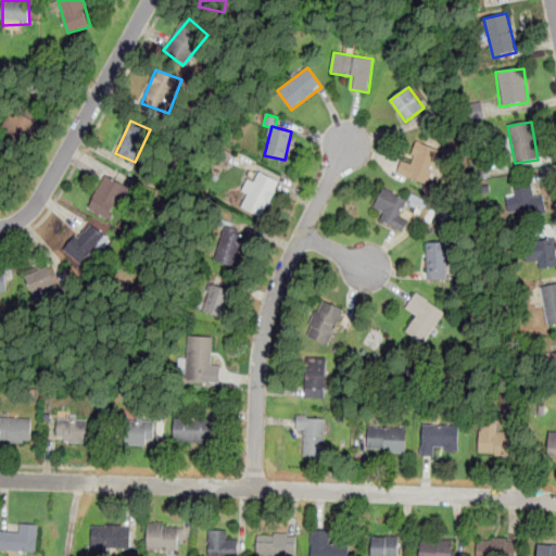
[(440,151),(417,142),(409,163),(402,161),(396,174),(426,186),(440,151)]
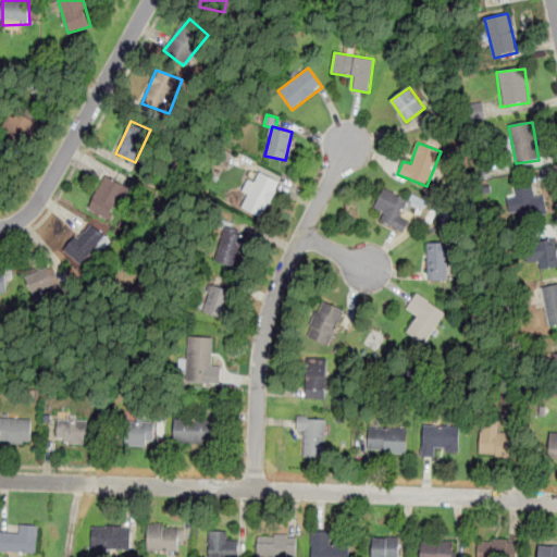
[(263,219),(280,182),(257,172),(240,210),(263,219)]
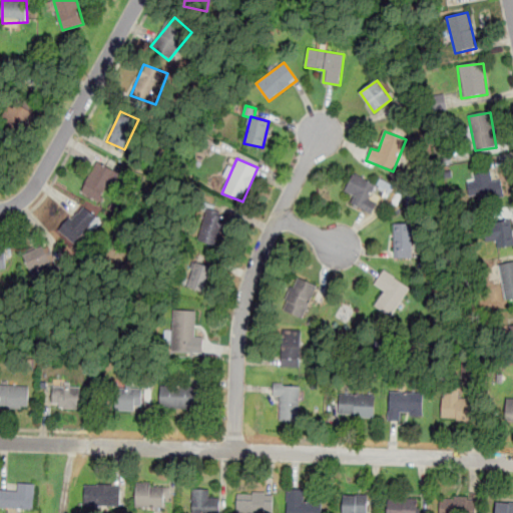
[(111,185),(118,172),(96,161),(80,191),(98,200),(107,182),(111,185)]
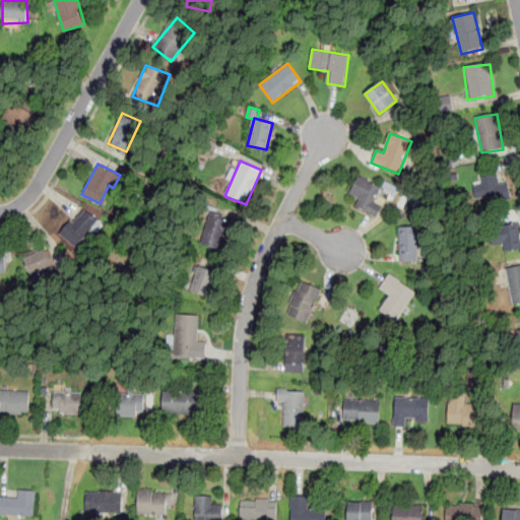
[(349,191),(359,198),(355,201),(375,216),(382,206),(374,200),(381,190),(362,175),(349,191)]
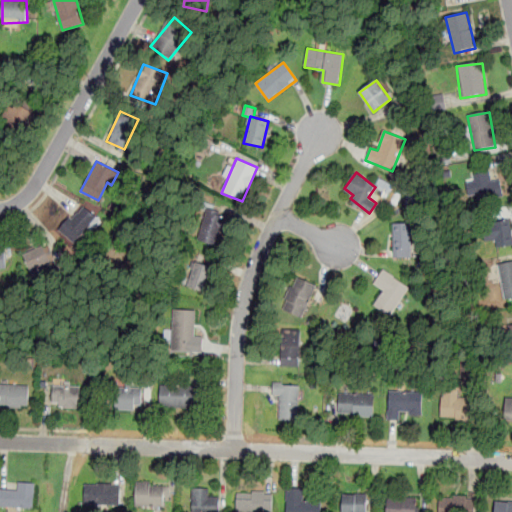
[(501,200),(500,172),(474,173),(476,201),(501,200)]
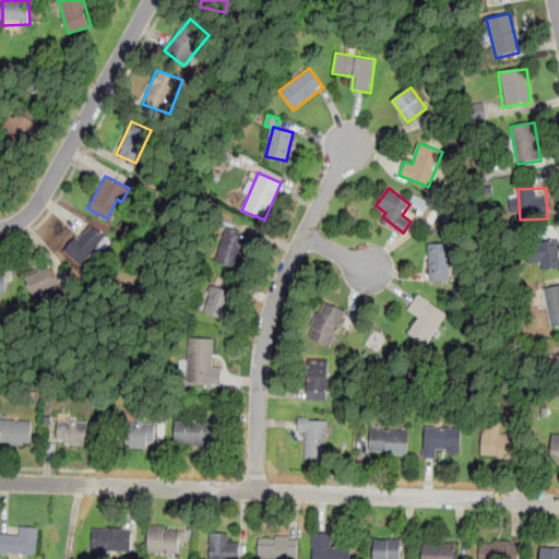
[(79,237),(68,227),(59,238),(83,261),(105,236),(92,224),(79,237)]
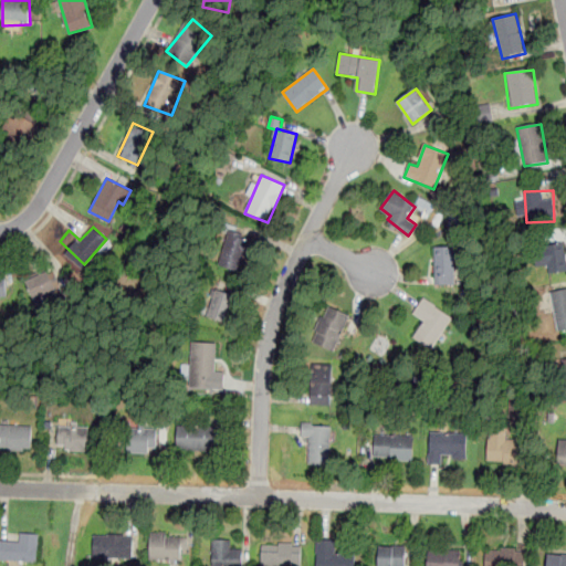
[(253,243),(227,234),(217,264),(242,273),(253,243)]
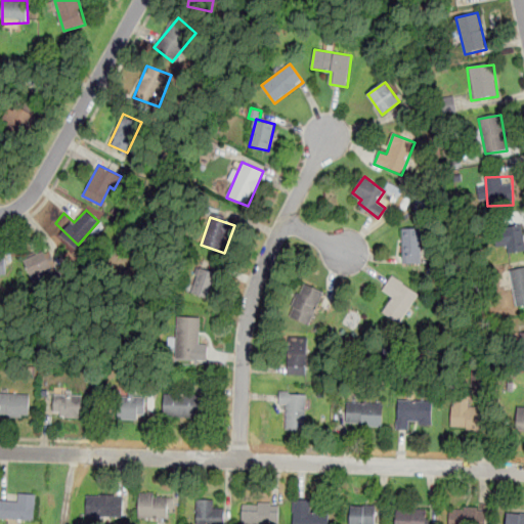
[(523,249),(523,236),(522,225),(491,230),(495,254),(523,249)]
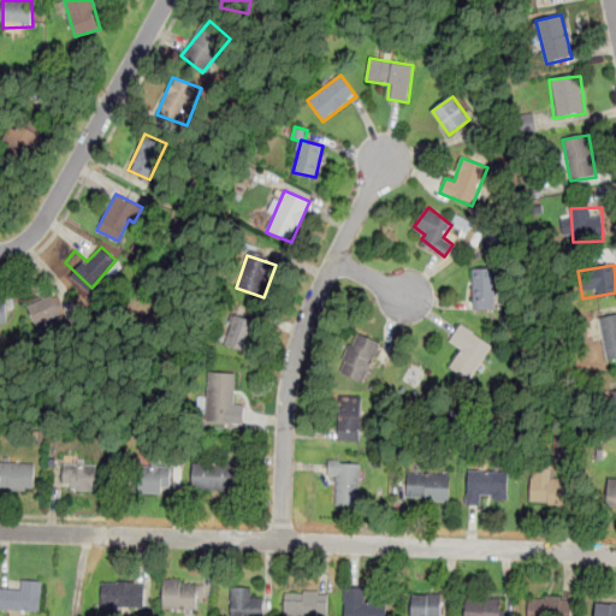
[(493,268),(474,268),(474,309),(493,309),(493,268)]
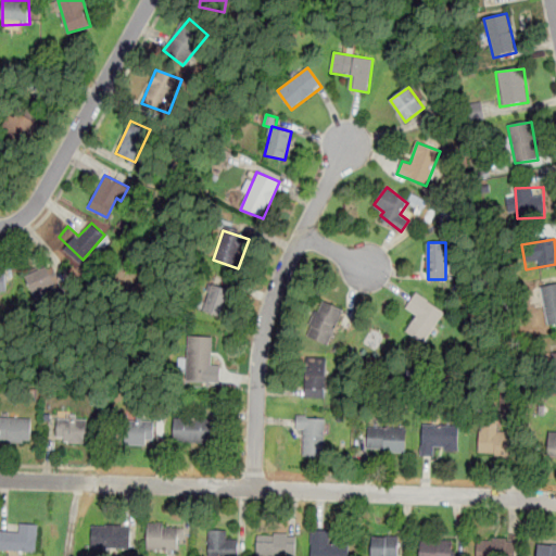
[(25,274),(34,295),(55,287),(47,265),(25,274)]
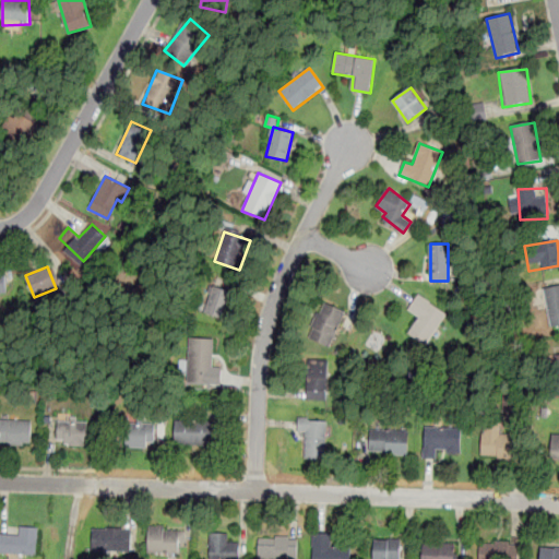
[(232,290),(203,285),(198,314),(226,320),(232,290)]
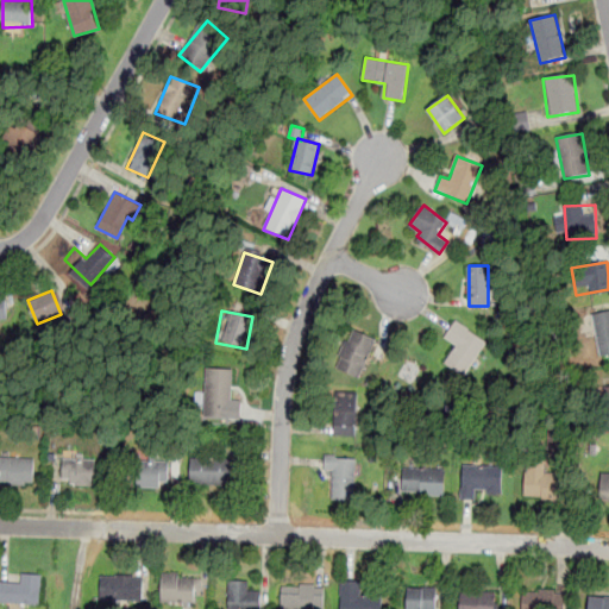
[(598,358),(608,356),(608,311),(591,314),(598,358)]
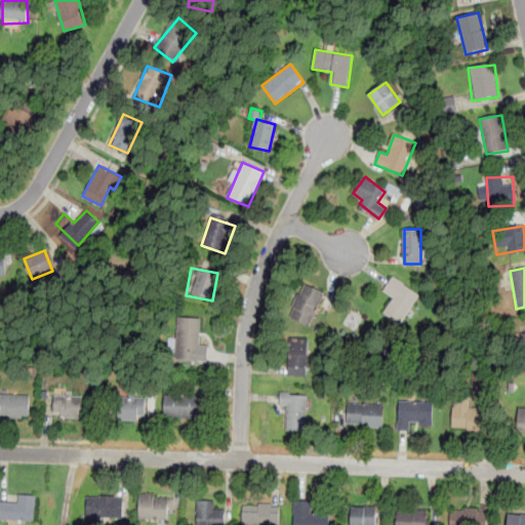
[(420,294),(392,277),(382,291),(393,297),(381,316),(399,327),(420,294)]
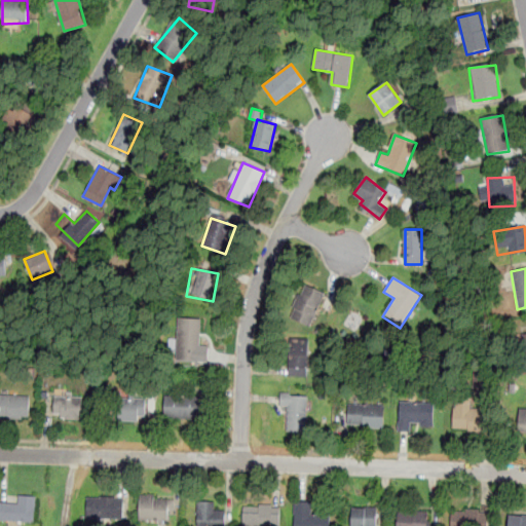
[(291,320),(311,327),(326,293),(304,285),(291,320)]
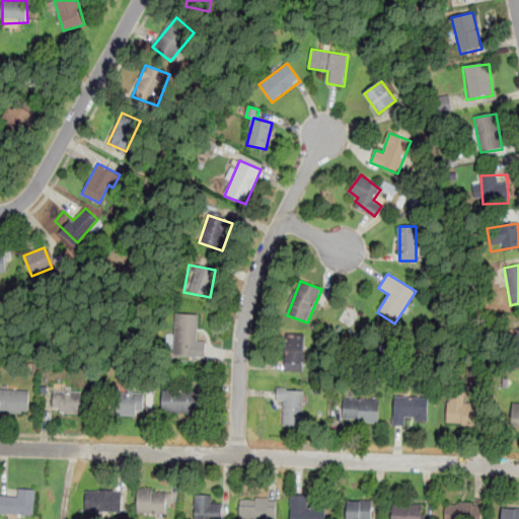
[(198,315),(174,315),(174,356),(198,356),(198,315)]
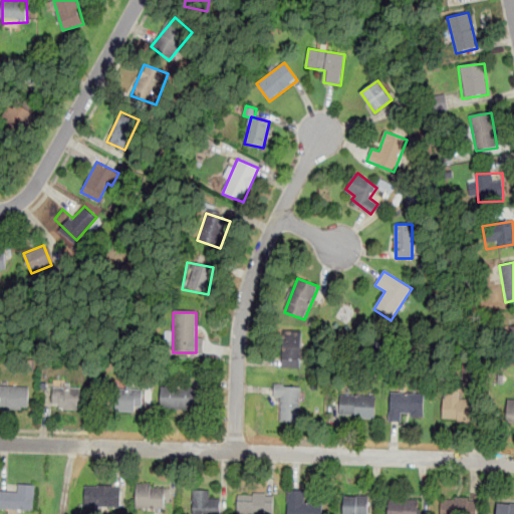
[(301,332),(282,332),(282,367),(301,367),(301,332)]
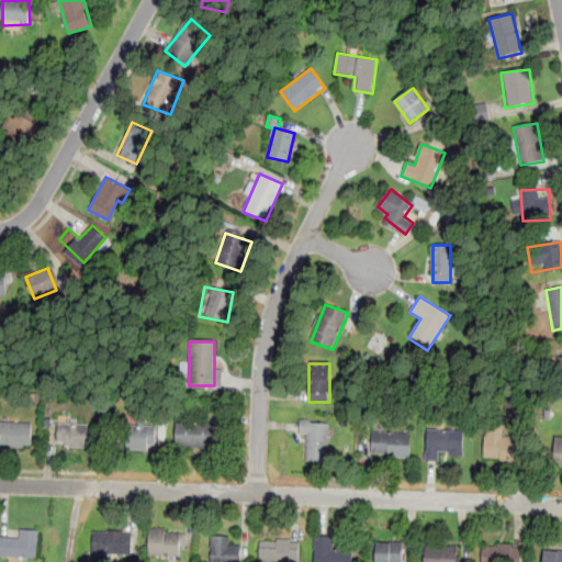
[(300,441),(307,441),(307,460),(327,460),(327,419),(300,419),(300,441)]
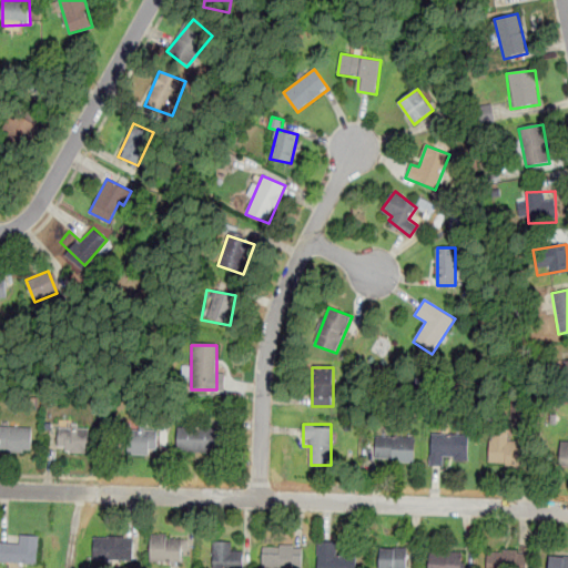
[(0,453),(32,453),(32,427),(0,427),(0,453)]
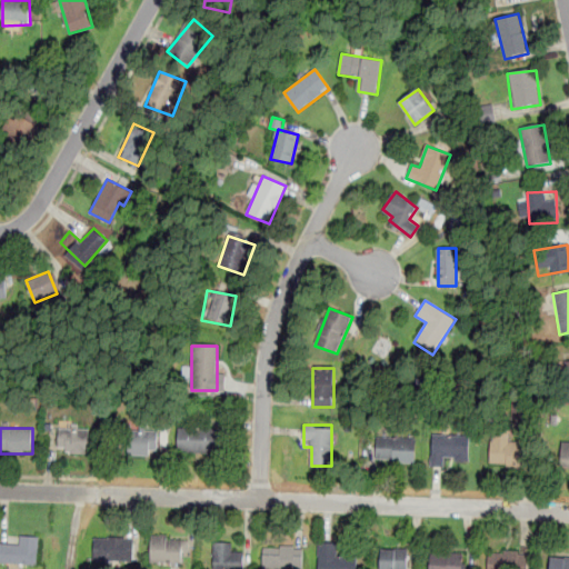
[(218,453),(218,428),(179,428),(179,453),(218,453)]
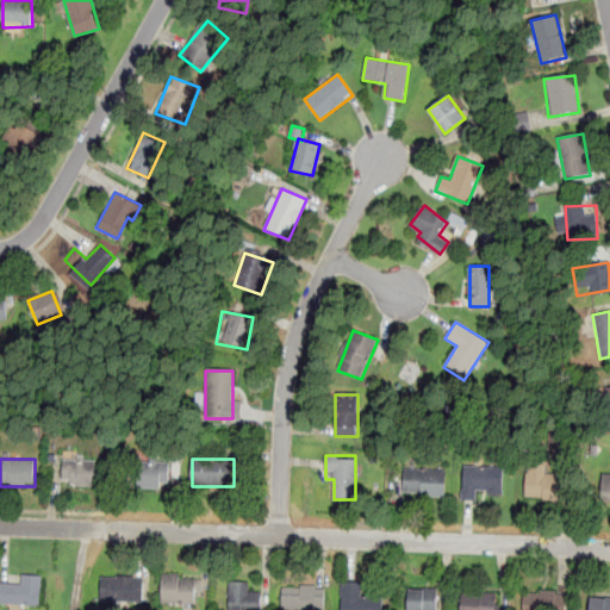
[(97,460),(62,460),(62,486),(97,486),(97,460)]
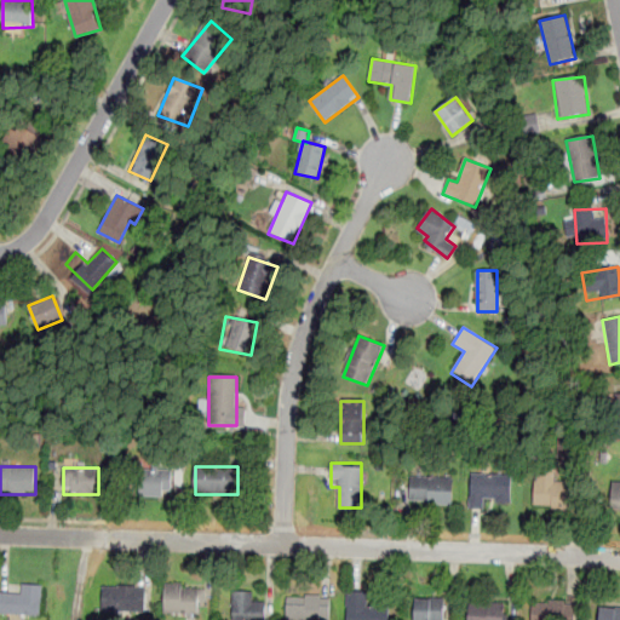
[(568,507),(568,481),(556,481),(556,469),(534,469),(534,507),(568,507)]
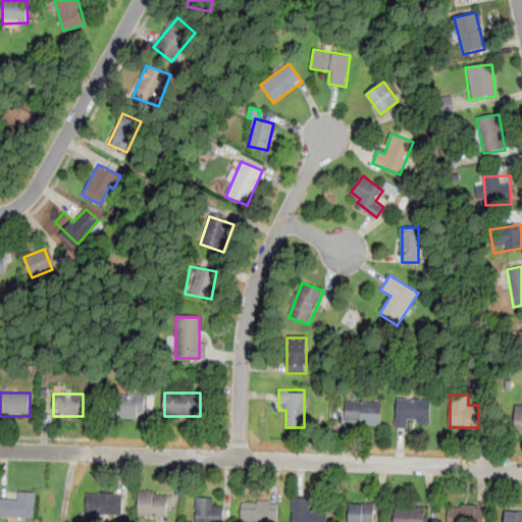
[(144,418),(144,398),(116,398),(116,418),(144,418)]
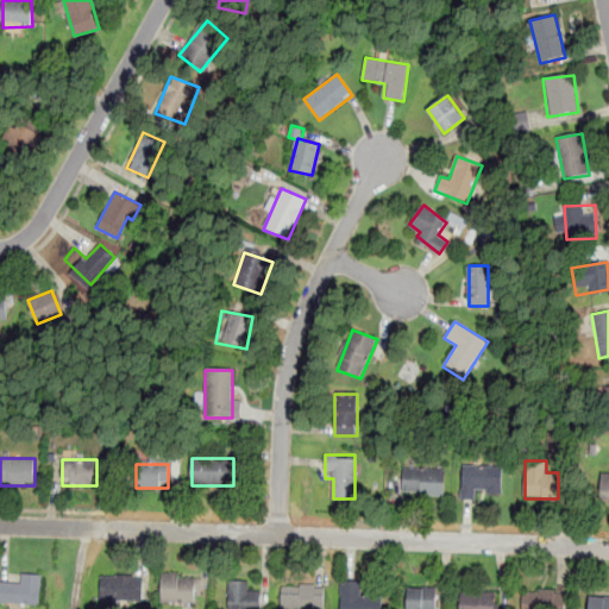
[(502,465),(462,465),(462,498),(475,498),(475,489),(502,489),(502,465)]
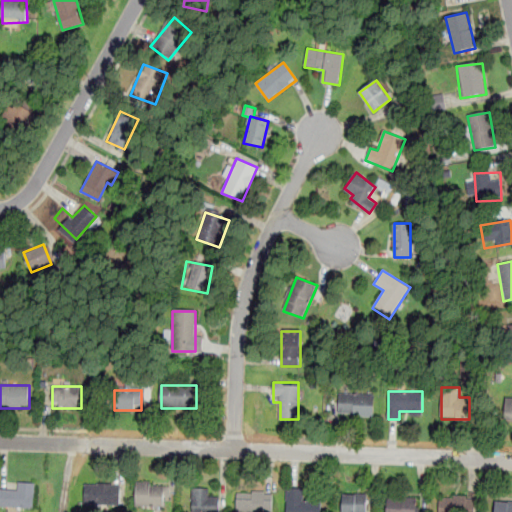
[(374,416),(374,393),(338,393),(338,416),(374,416)]
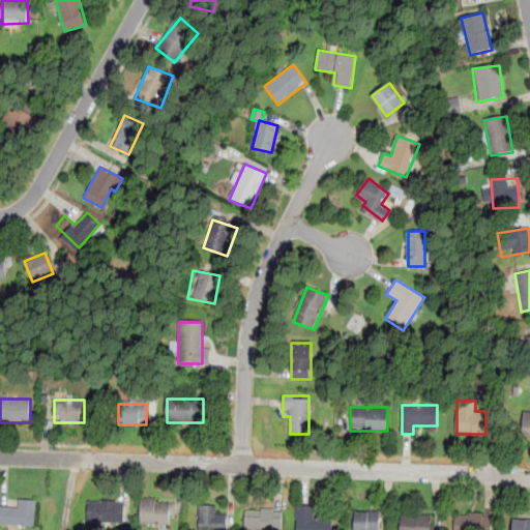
[(175,525),(175,498),(141,498),(141,525),(175,525)]
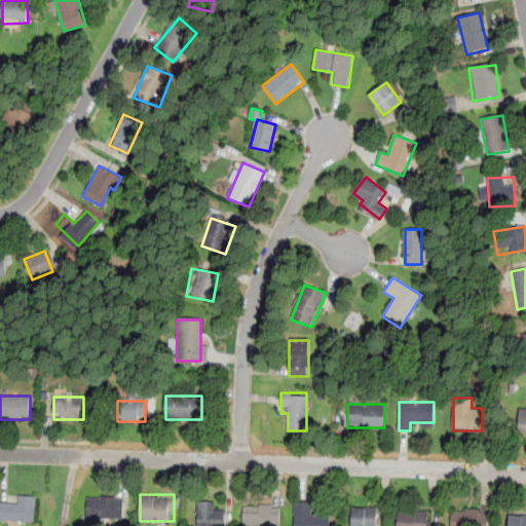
[(16,502),(0,501),(0,522),(35,524),(36,496),(17,495),(16,502)]
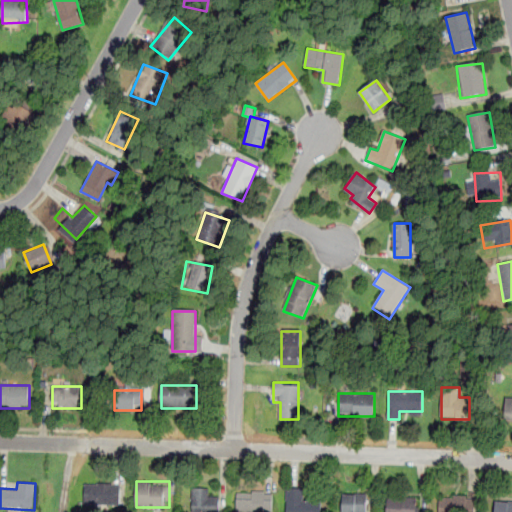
[(119,504),(119,483),(84,483),(84,504),(119,504)]
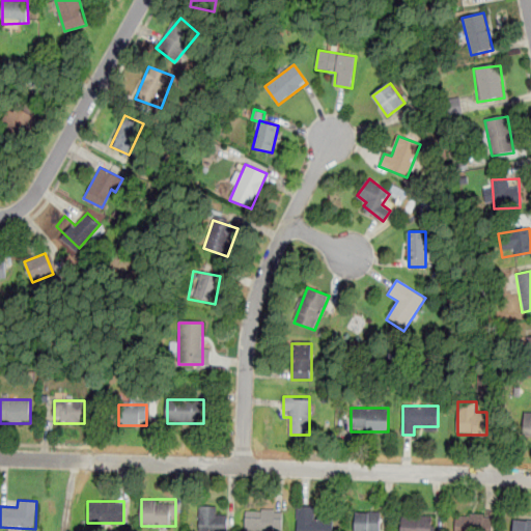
[(227,530),(227,514),(217,514),(217,505),(199,505),(199,530),(227,530)]
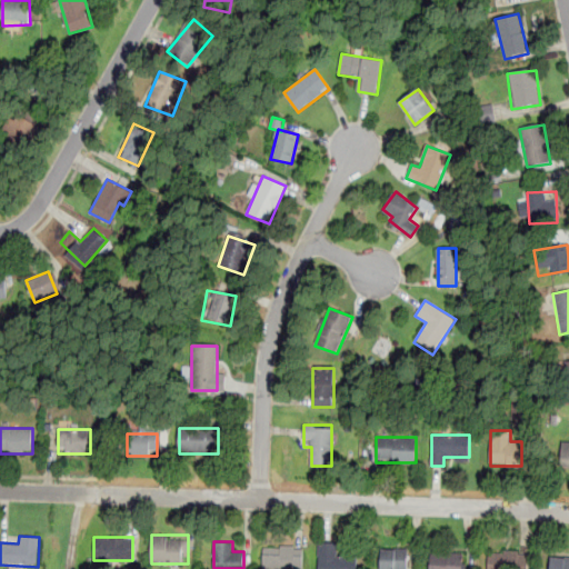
[(338,541),(318,541),(318,568),(357,568),(357,555),(338,555),(338,541)]
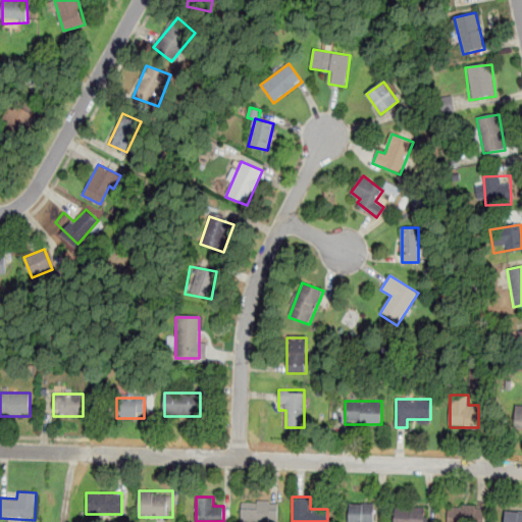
[(241,521),(278,521),(278,501),(241,501),(241,521)]
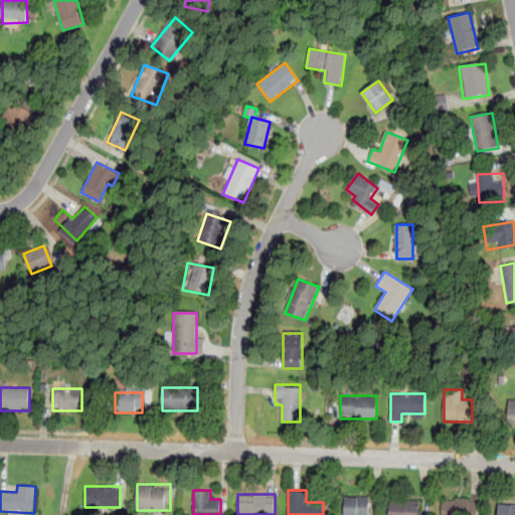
[(369,514),(369,496),(344,496),(344,514),(369,514)]
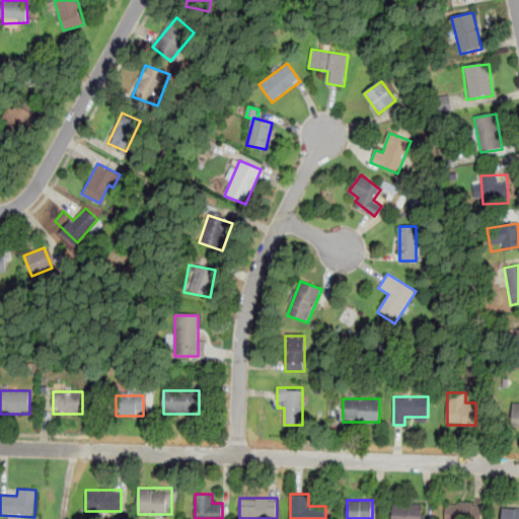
[(482,518),(482,503),(444,503),(444,518),(482,518)]
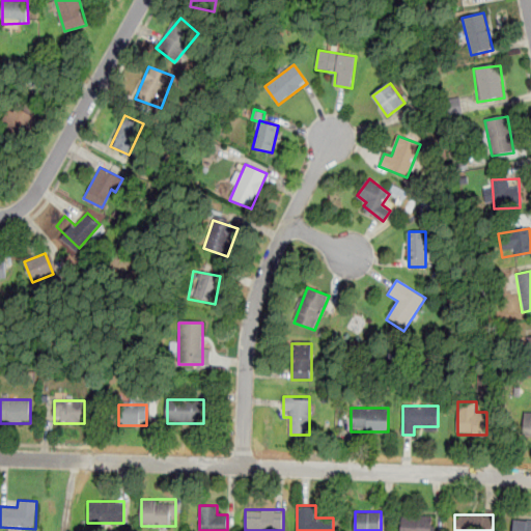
[(400,530),(435,530),(431,530),(431,516),(400,516),(400,530)]
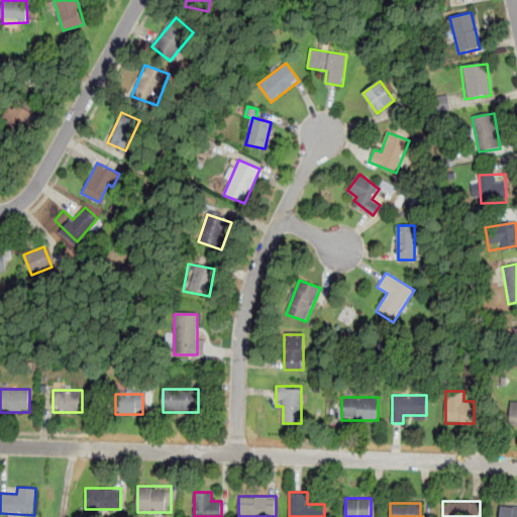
[(516,516),(516,506),(500,506),(500,516),(516,516)]
